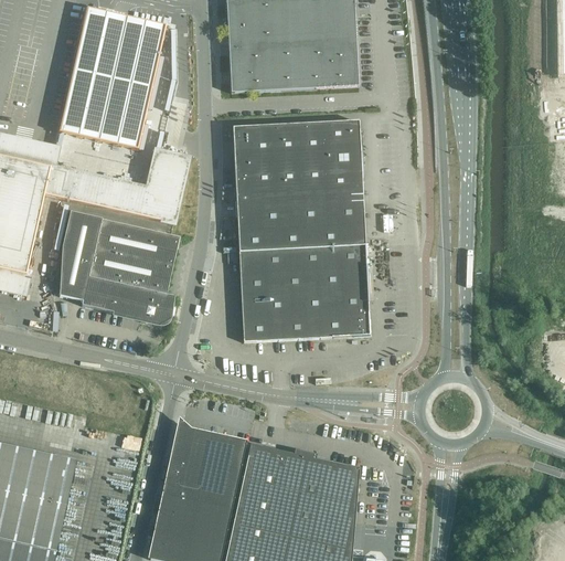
[(225,0),(231,91),(359,84),(353,0),(225,0)]
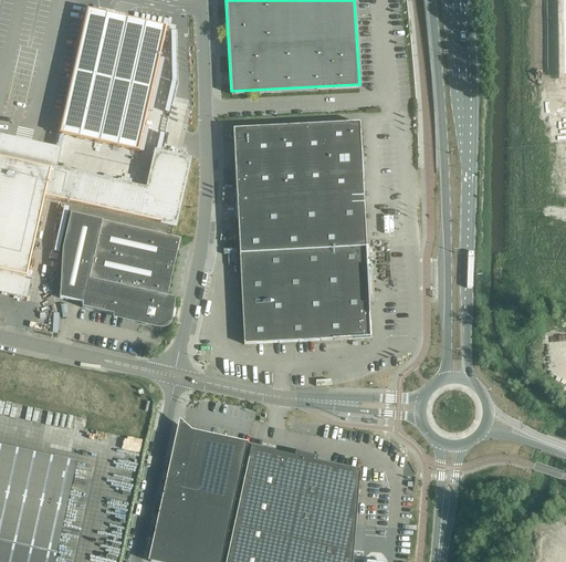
[(88,2),(60,128),(138,146),(167,19),(88,2)]
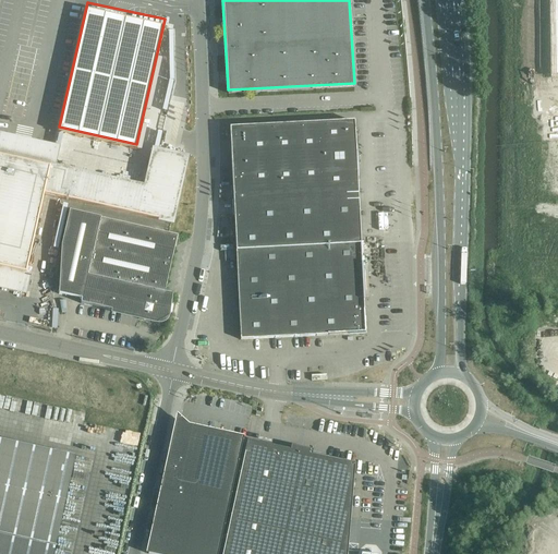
[(230,124),(235,247),(361,240),(354,118),(230,124)]
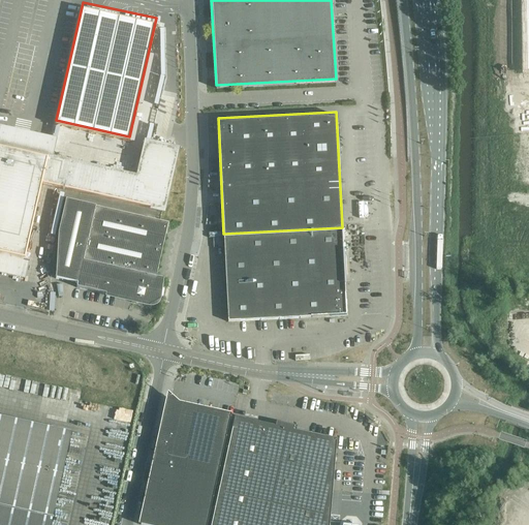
[(0,144),(52,156),(56,134),(25,127),(0,122),(0,144)]
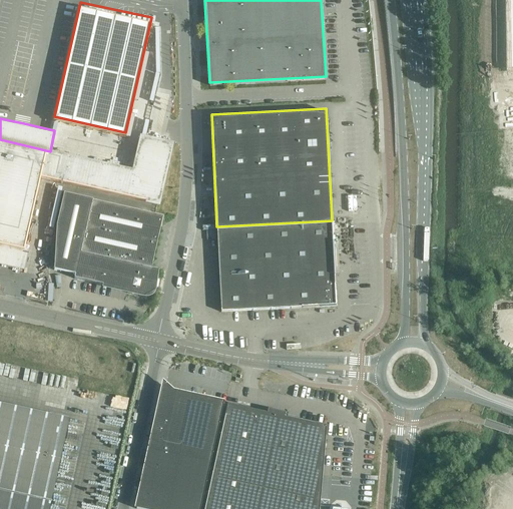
[(0,241),(24,247),(40,175),(50,176),(157,201),(171,142),(141,135),(133,169),(50,151),(0,139),(0,241)]
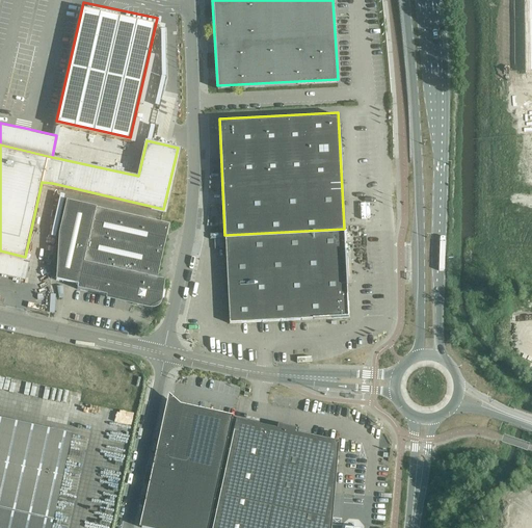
[(56,276),(78,282),(77,286),(107,292),(108,288),(152,298),(169,220),(67,198),(58,231),(56,276)]
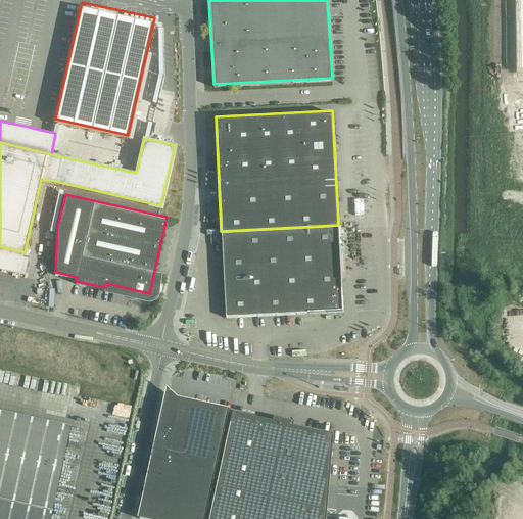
[(338,225),(221,231),(226,315),(342,309),(338,225)]
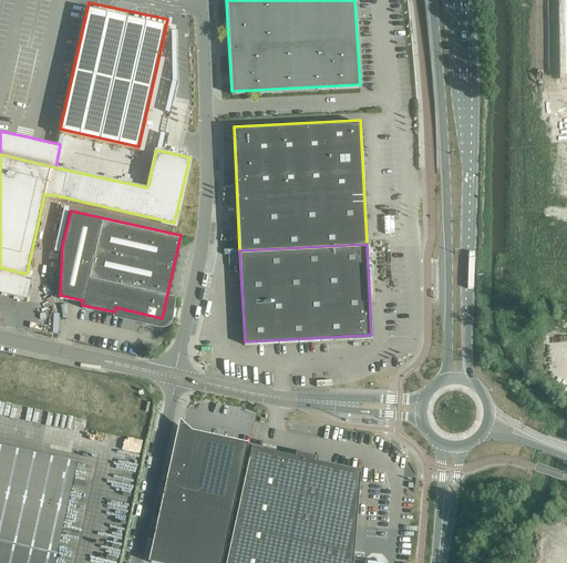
[(0,289),(21,295),(27,274),(0,267),(0,289)]
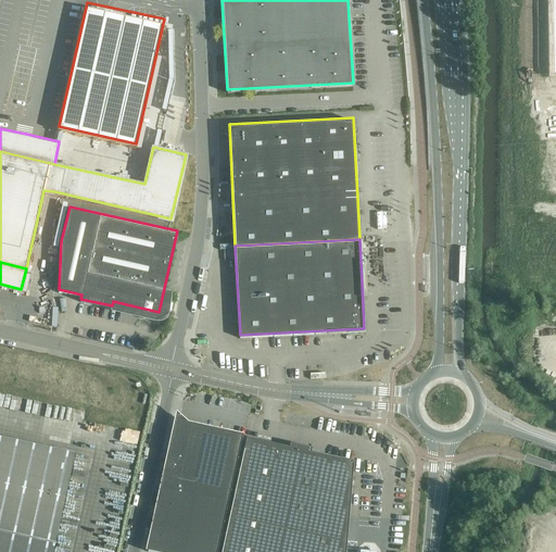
[(176,419),(162,484),(228,498),(242,434),(176,419)]
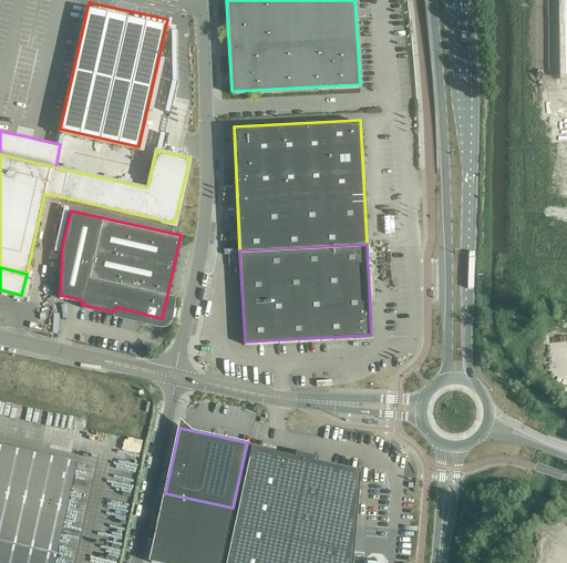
[(0,443),(0,562),(53,562),(76,460),(0,443)]
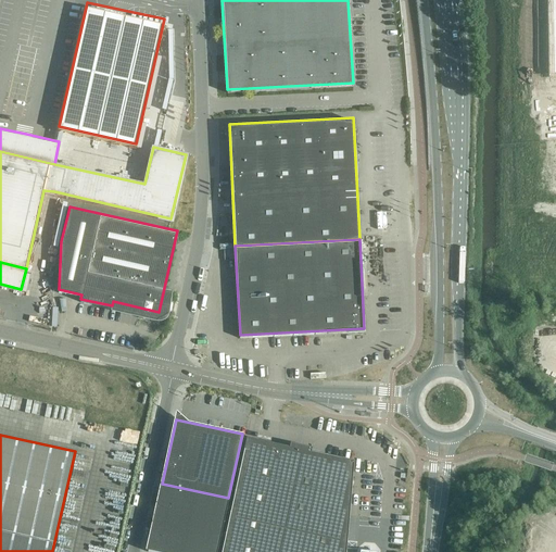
[(345,551),(353,471),(354,459),(342,455),(311,449),(312,446),(290,440),(289,444),(258,438),(258,437),(247,435),(243,447),(244,447),(222,551),(220,551),(345,551)]
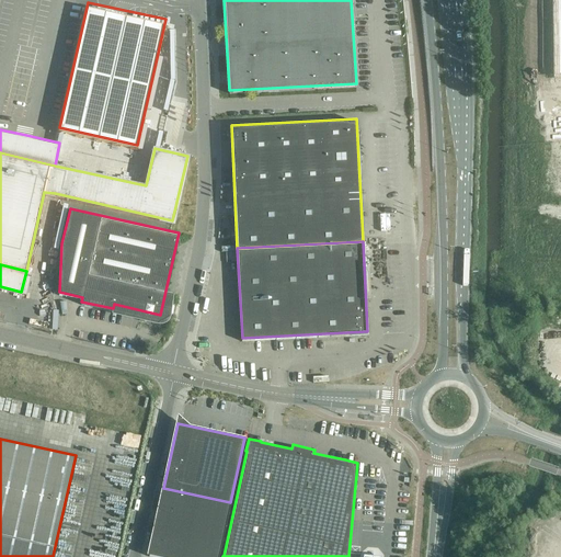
[(163,488),(157,521),(224,535),(230,502),(163,488)]
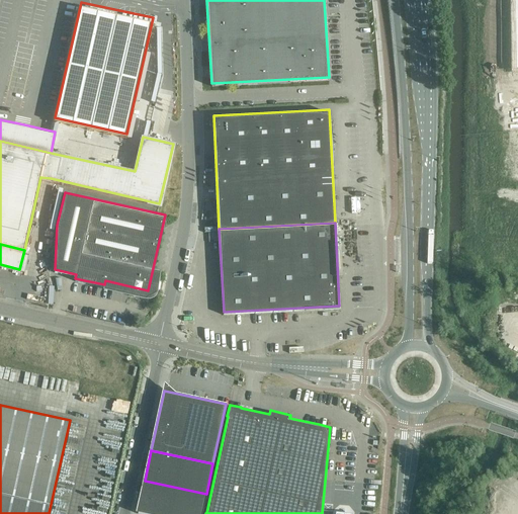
[(201,513),(206,494),(145,481),(138,510),(154,513),(201,513)]
